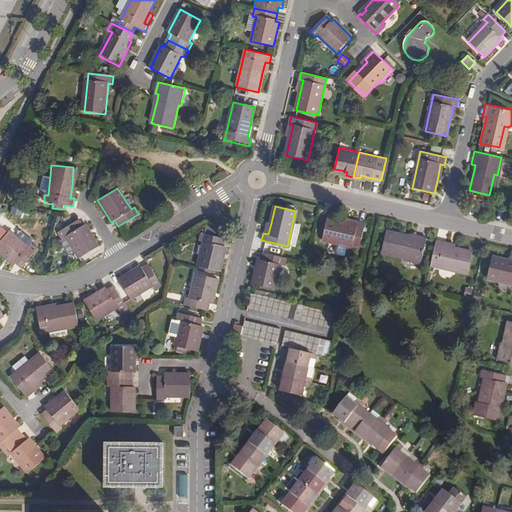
[(344,221),(327,217),(322,238),(337,242),(335,250),(337,252),(345,254),(347,252),(349,245),(359,247),(365,223),(356,221),(355,224),(344,221)]
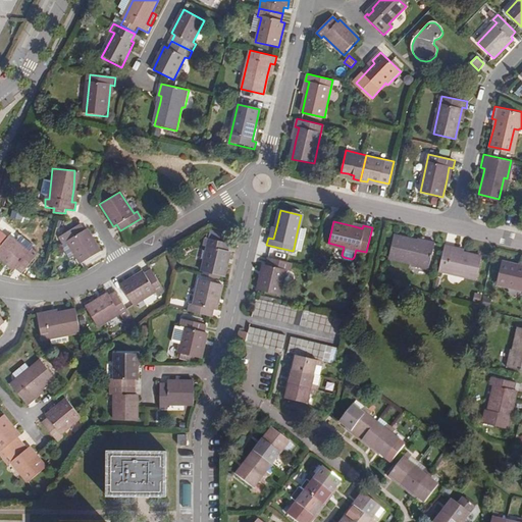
[(82,231),(77,224),(58,238),(61,244),(66,242),(79,263),(98,252),(85,229),(82,231)]
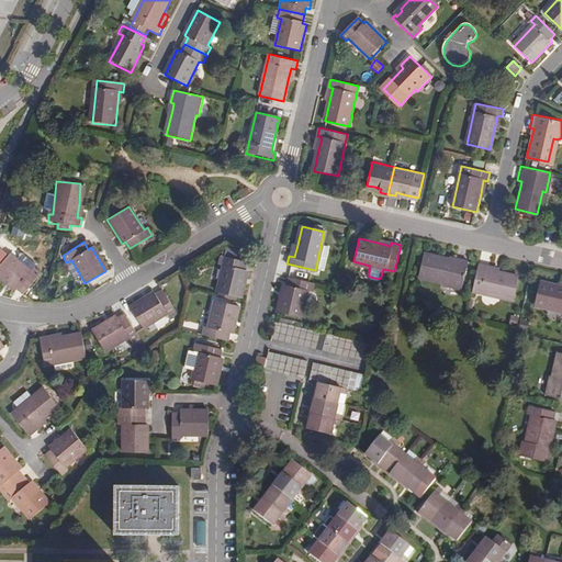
[(298,245),(291,243),(289,256),(294,257),(298,245)]
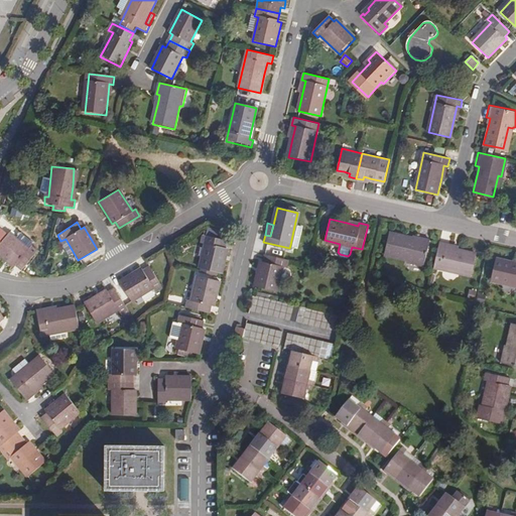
[(299,227),(294,226),(290,245),(295,246),(299,227)]
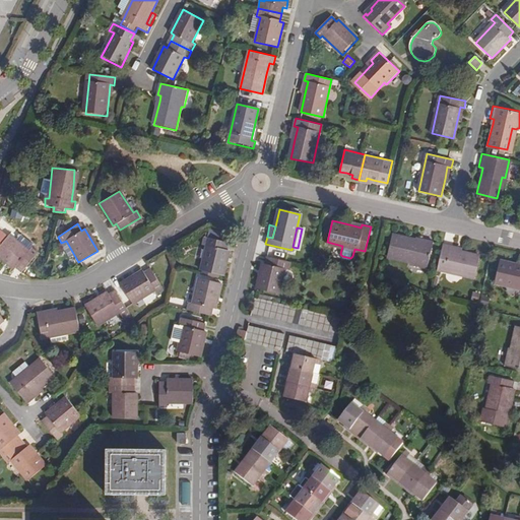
[(210,231),(208,239),(228,243),(230,235),(210,231)]
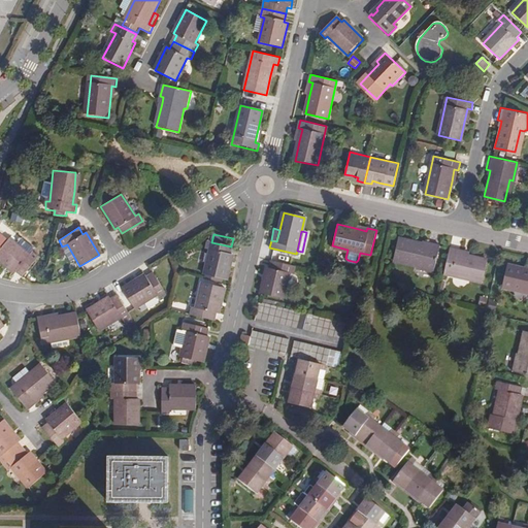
[(419,243),(395,238),(390,257),(415,263),(414,266),(430,270),(437,244),(424,241),(423,244),(419,243)]
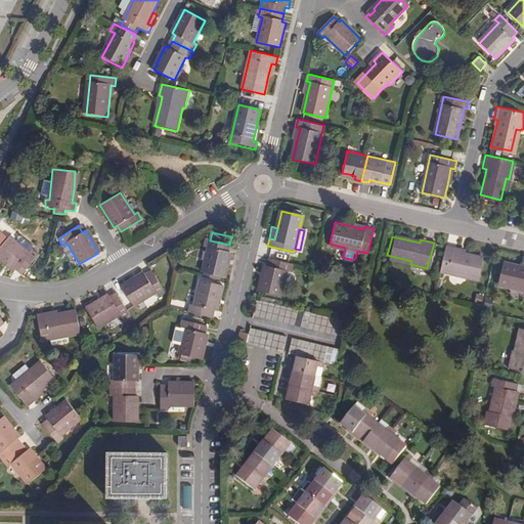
[(16,245),(8,238),(0,249),(0,260),(15,273),(17,270),(23,274),(37,256),(32,252),(29,255),(16,245)]
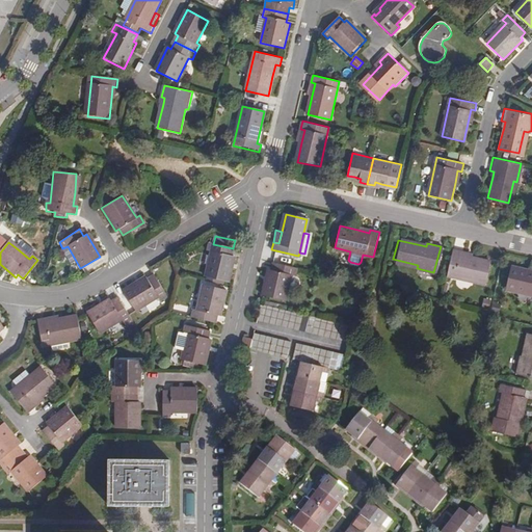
[(34,254),(22,243),(17,248),(29,259),(32,256),(34,254)]
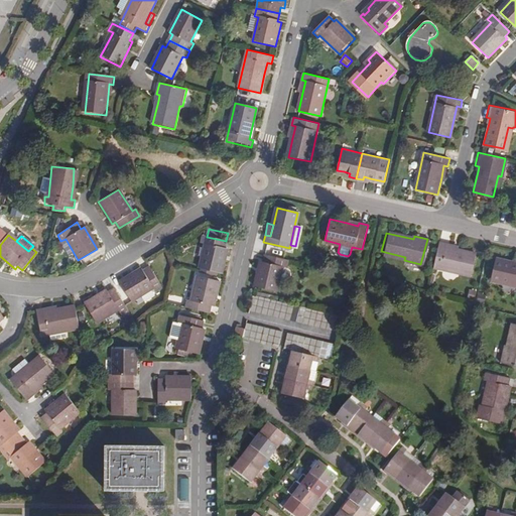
[(227,241),(205,236),(203,244),(206,244),(200,271),(222,276),(228,250),(225,249),(227,241)]
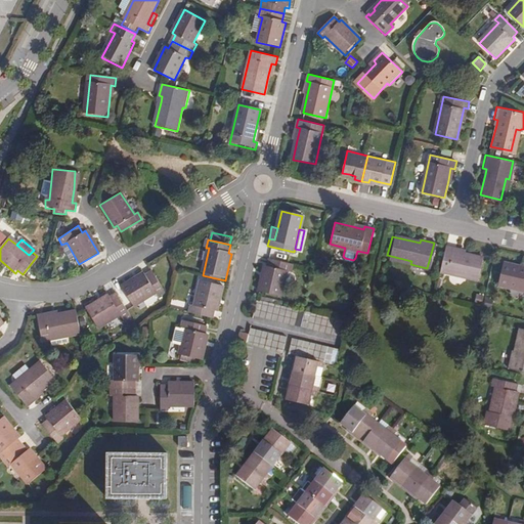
[(452,247),(444,245),(438,270),(476,279),(481,257),(461,253),(451,251),(452,247)]
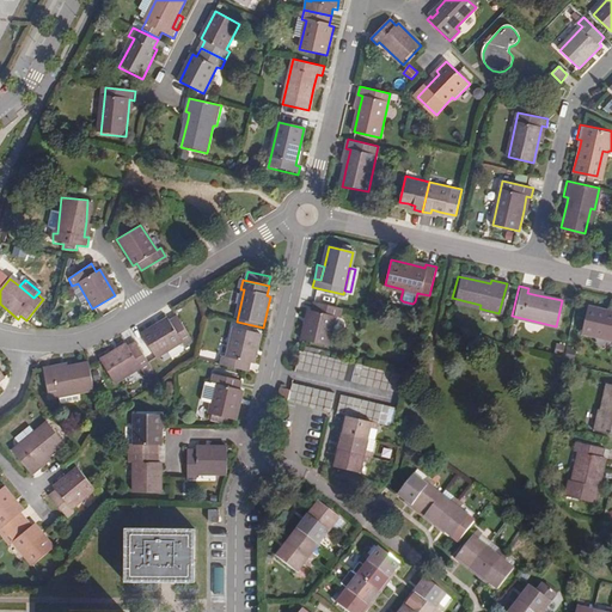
[(341,307),(313,301),(311,311),(307,310),(300,338),(326,346),(334,316),(338,317),(341,307)]
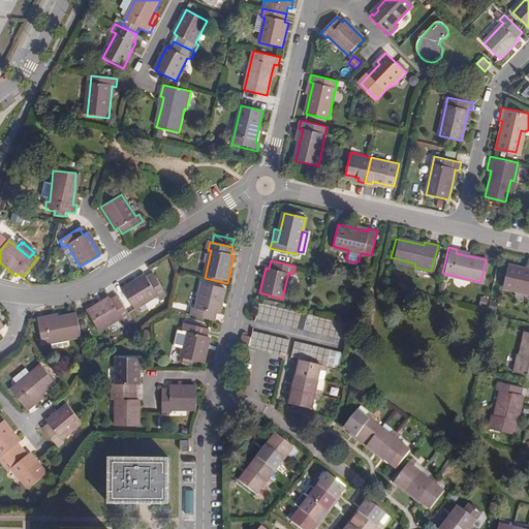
[(528,268),(527,268),(507,263),(502,286),(528,292),(528,268)]
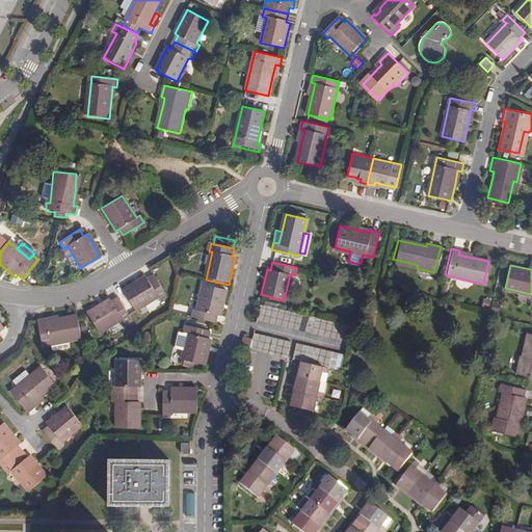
[(167,295),(154,274),(148,278),(145,276),(123,290),(135,310),(158,295),(160,299),(167,295)]
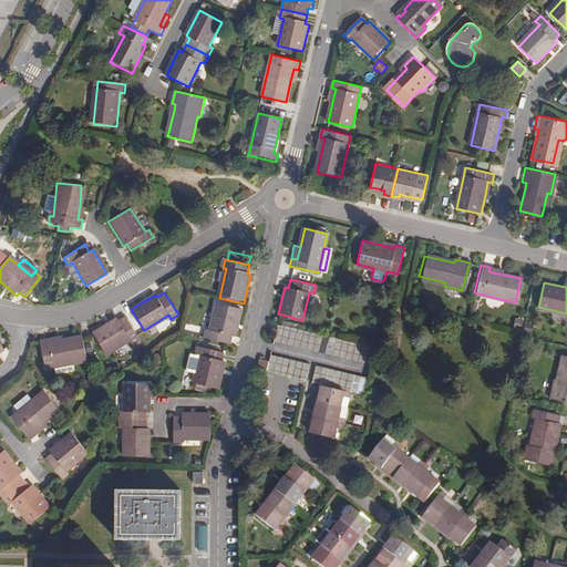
[(241,311),(217,306),(210,333),(206,332),(204,339),(229,344),(232,338),(234,339),(241,311)]
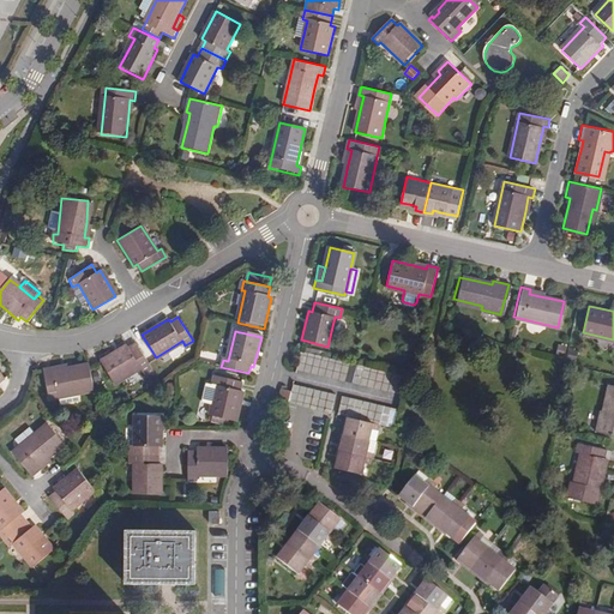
[(151,367),(136,342),(128,347),(126,344),(102,359),(115,383),(139,367),(142,372),(151,367)]
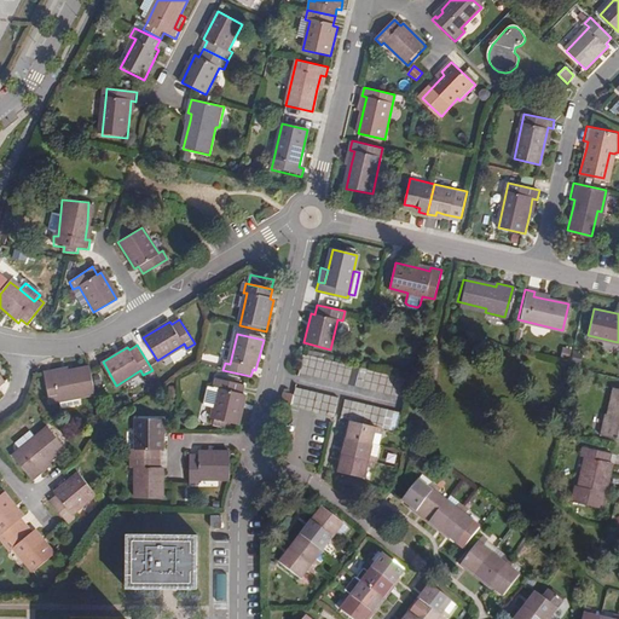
[(307,371),(311,356),(304,354),(300,369),(307,371)]
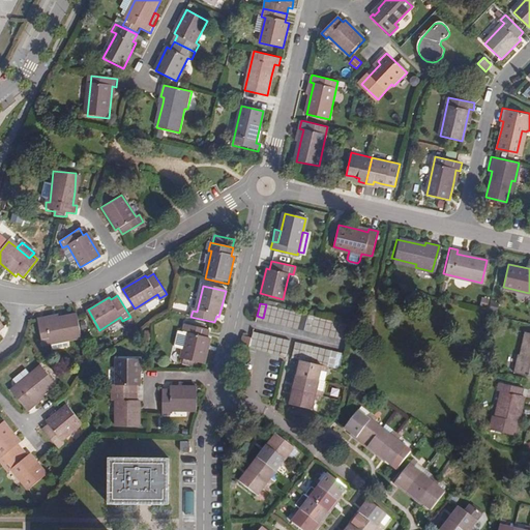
[(272,306),(266,304),(263,318),(269,319),(272,306)]
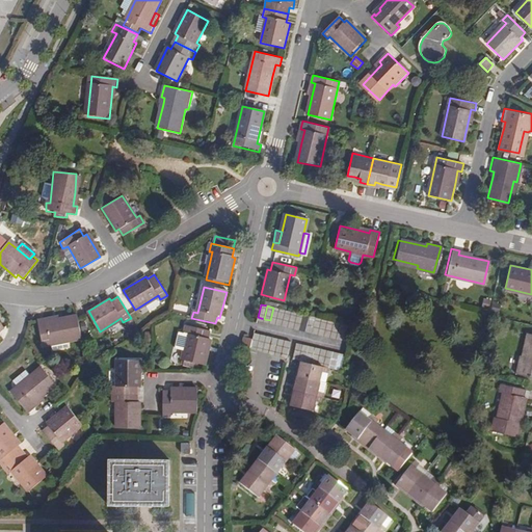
[(273,308),(270,320),(276,321),(280,309),(273,308)]
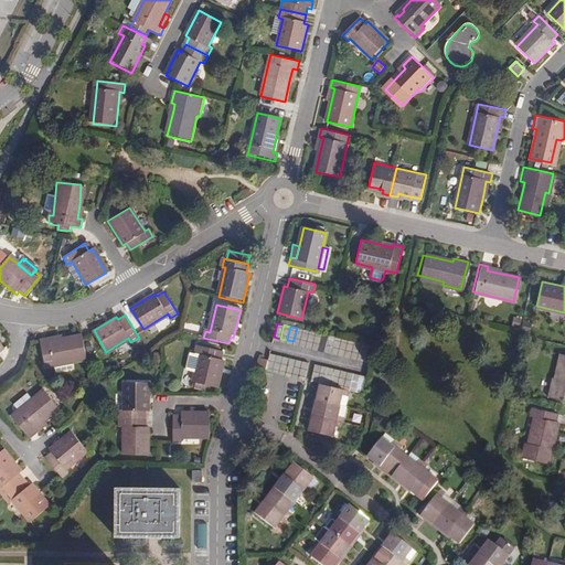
[(297,328),(294,341),(300,343),(304,329),(297,328)]
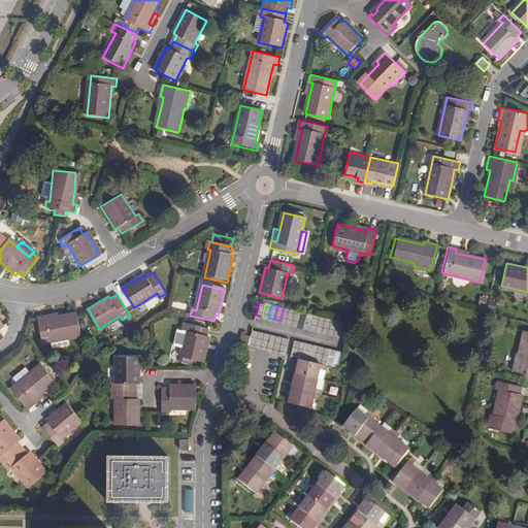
[(284,307),(281,321),(287,322),(290,309),(284,307)]
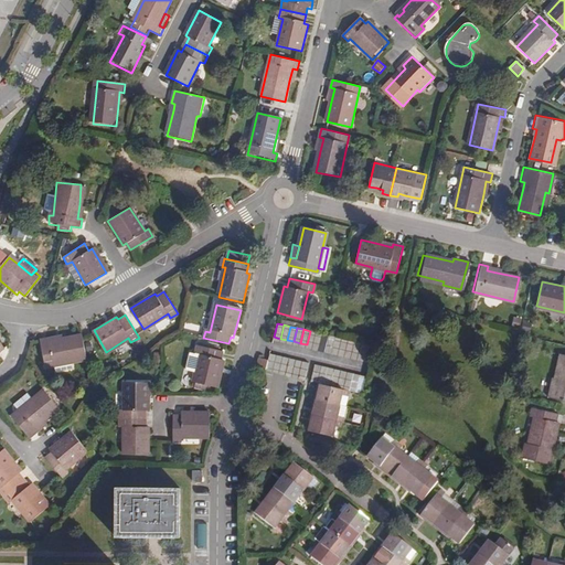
[(310,331),(307,344),(313,345),(317,332),(310,331)]
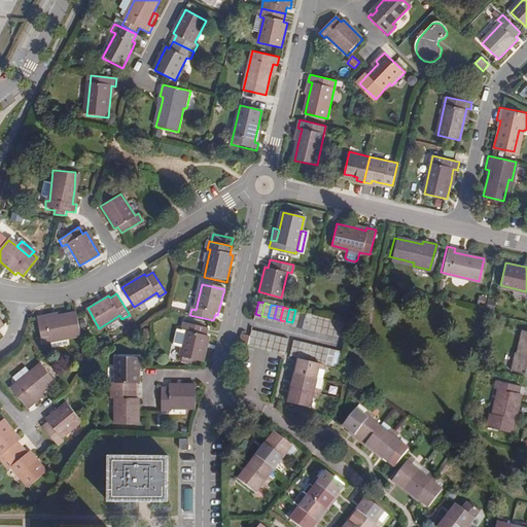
[(81,336),(76,310),(58,314),(42,317),(41,314),(34,315),(39,343),(81,336)]
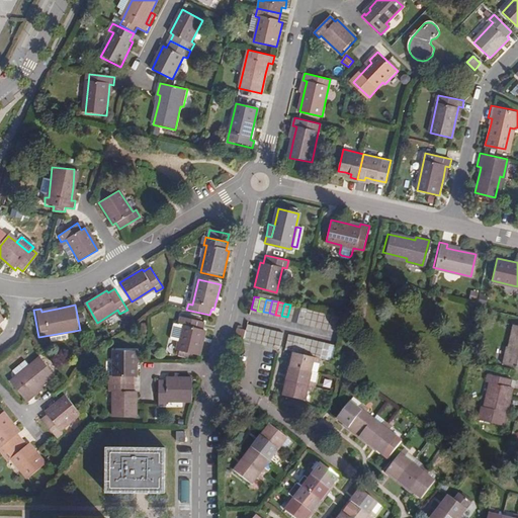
[(290,305),(287,317),(292,319),(295,306),(290,305)]
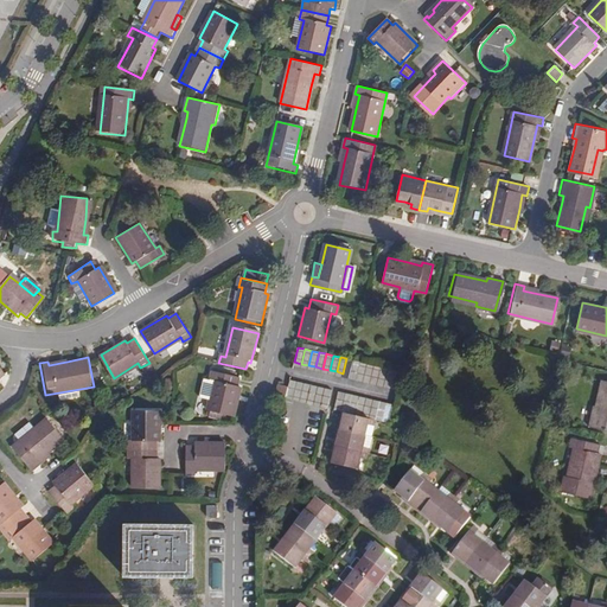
[(346,358),(343,374),(350,375),(355,360),(351,359),(346,358)]
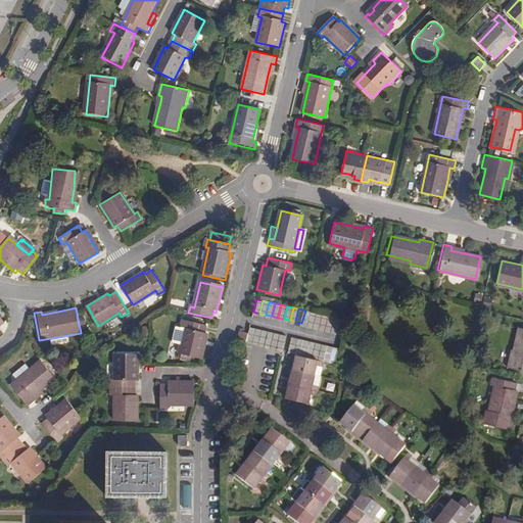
[(301,323),(308,324),(312,312),(305,311),(301,323)]
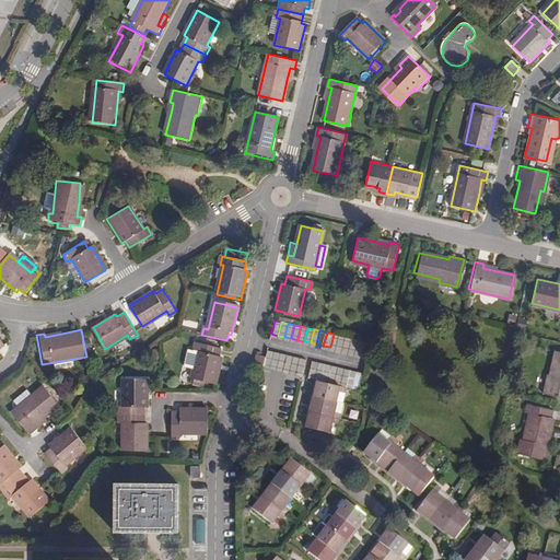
[(334,334),(330,347),(336,349),(339,335),(334,334)]
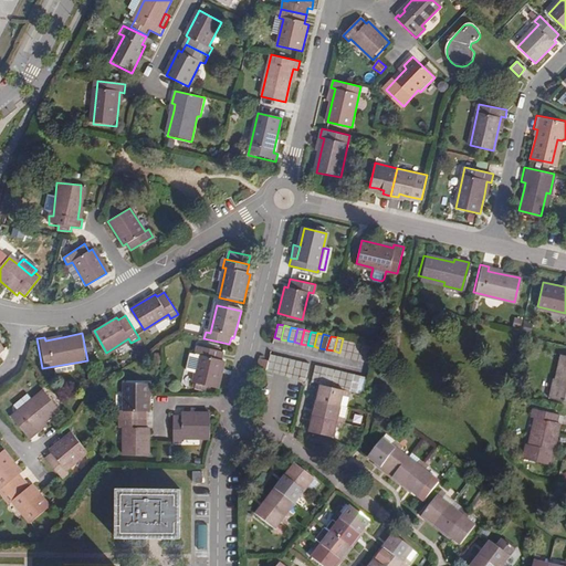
[(343,338),(339,353),(346,354),(349,341),(343,338)]
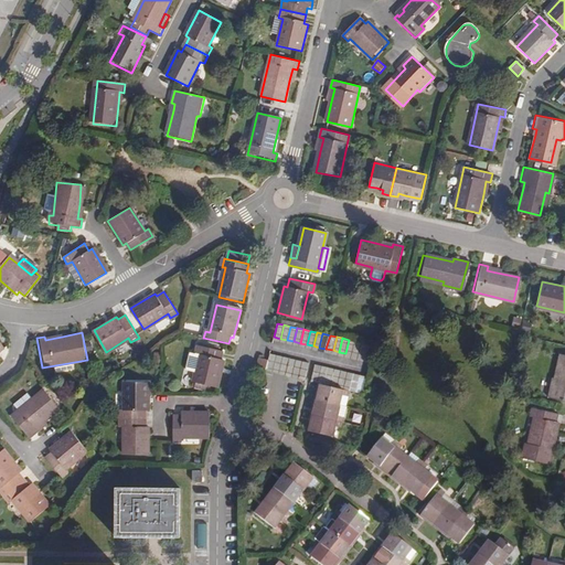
[(349,340),(345,353),(352,354),(355,341),(349,340)]
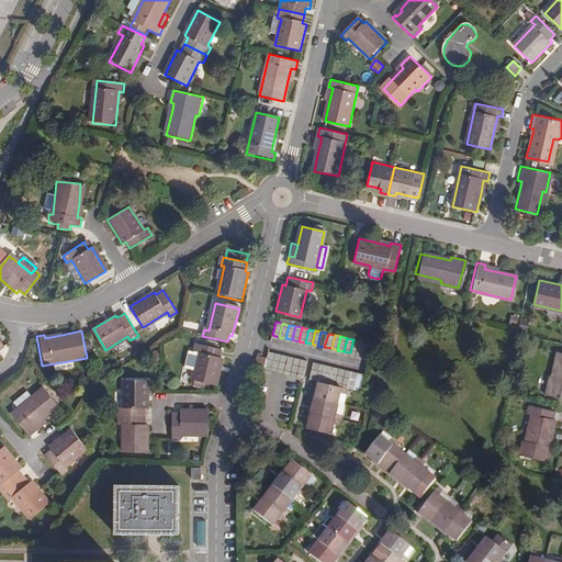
[(359,340),(353,339),(350,352),(356,353),(359,340)]
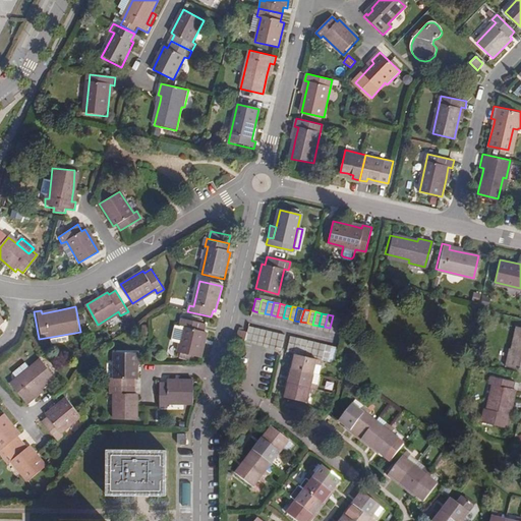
[(340,317),(333,315),(330,328),(337,330),(340,317)]
